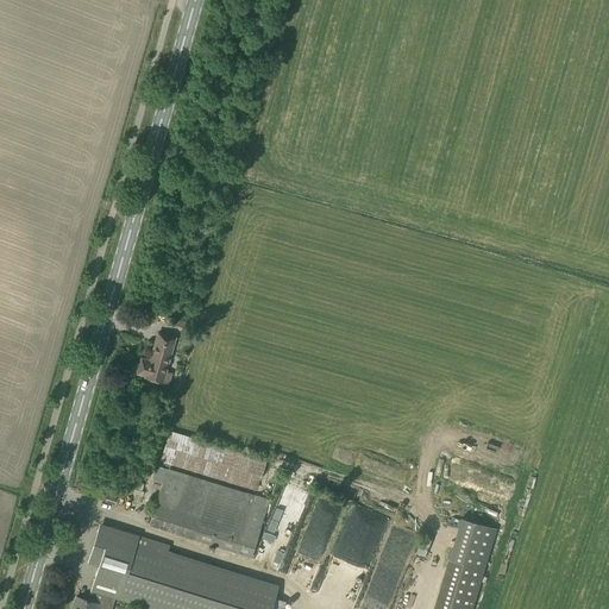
[(189,322),(175,319),(174,326),(187,330),(189,322)]
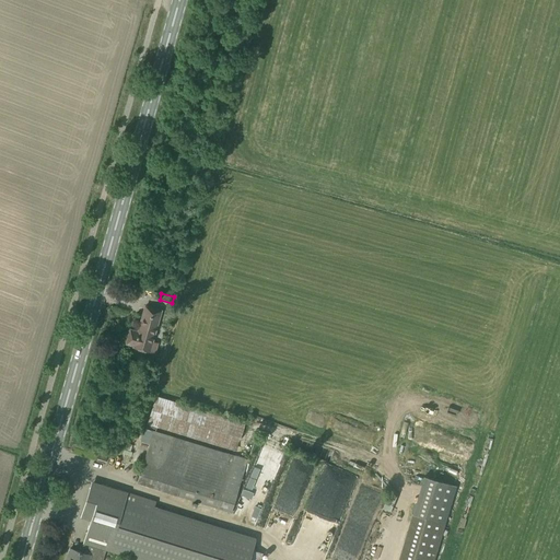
[(162,311),(146,305),(137,331),(130,329),(126,343),(133,346),(133,347),(149,351),(154,353),(158,342),(152,341),(162,311)]
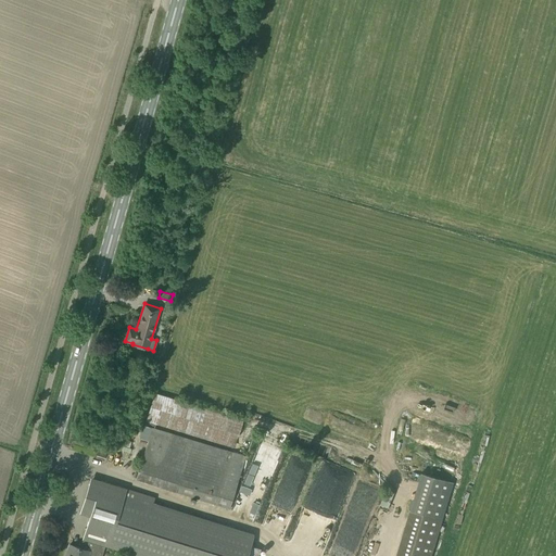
[(234,447),(243,419),(154,392),(146,420),(234,447)]
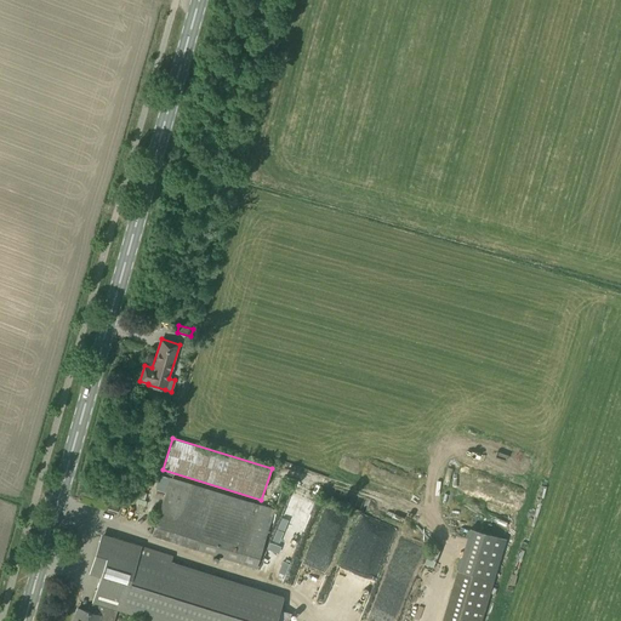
[(274,510),(170,477),(152,535),(256,568),(274,510)]
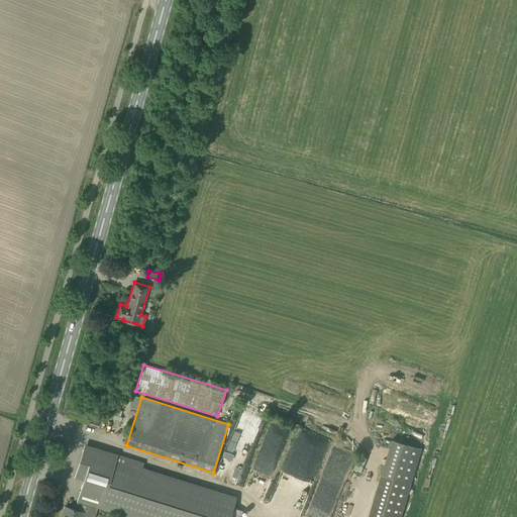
[(402,406),(412,410),(414,405),(404,401),(402,406)]
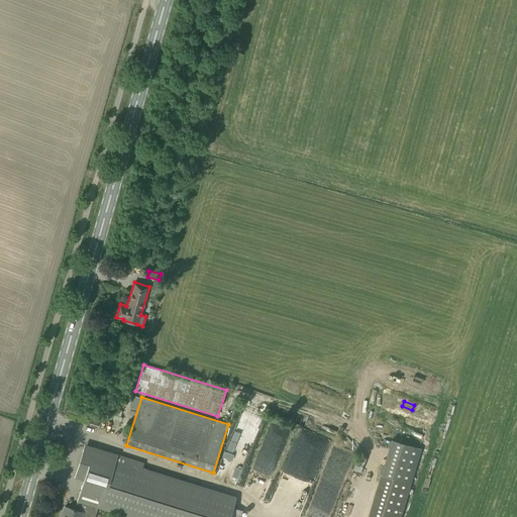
[(250,452),(261,421),(245,417),(238,439),(235,438),(232,447),(250,452)]
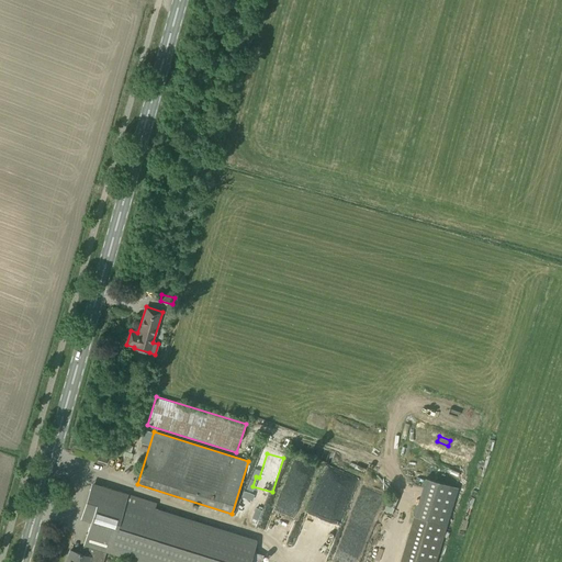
[(325,464),(310,510),(341,520),(358,474),(325,464)]
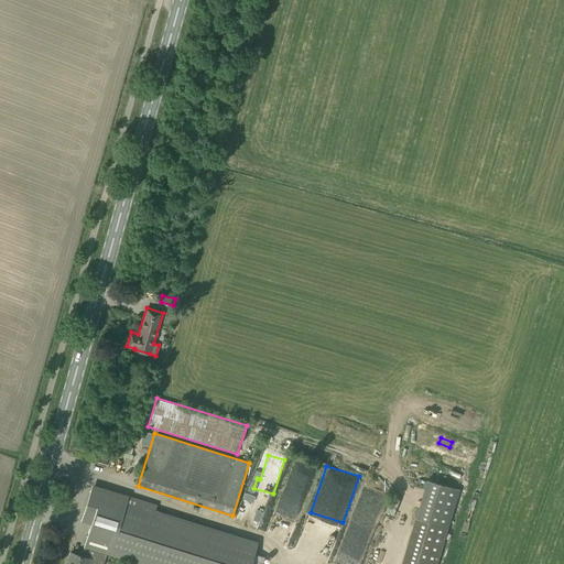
[(414,517),(400,563),(436,563),(448,527),(459,489),(426,479),(414,517)]
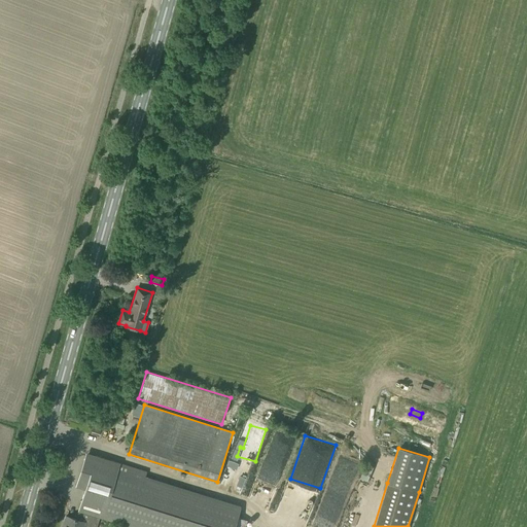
[(85,489),(78,511),(80,511),(100,517),(132,526),(235,526),(236,526),(238,526),(245,526),(247,520),(238,517),(241,507),(145,478),(118,469),(120,463),(96,455),(95,458),(95,459),(92,460),(90,461),(88,463),(85,465),(83,467),(82,469),(81,472),(81,476),(81,479),(81,481),(82,484),(83,486),(85,489)]
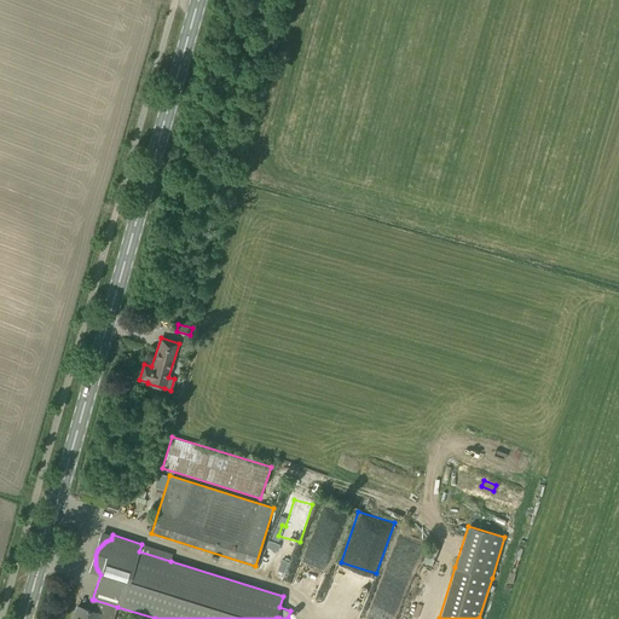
[(77,618),(76,618),(113,618),(117,607),(94,600),(92,609),(76,605),(73,617),(77,618)]
